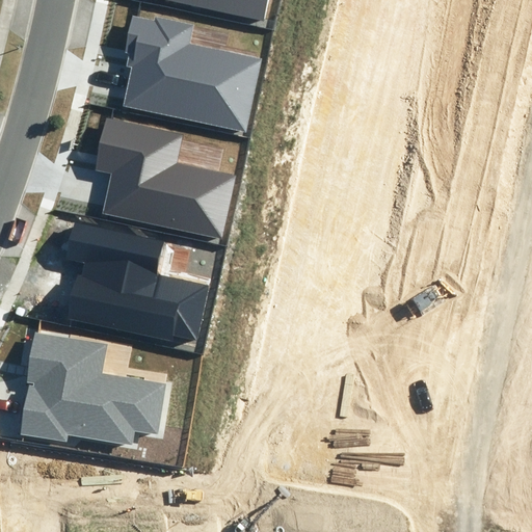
[(167,0),(266,22),(270,0),(167,0)]
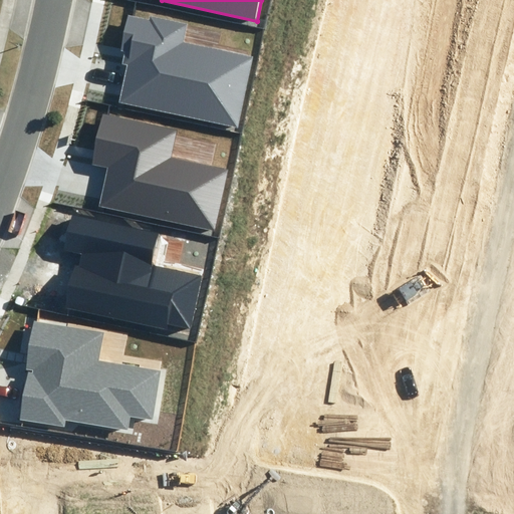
[(129,63),(119,102),(238,127),(253,57),(182,41),(186,24),(150,16),(151,20),(129,16),(121,50),(124,51),(122,62),(129,63)]
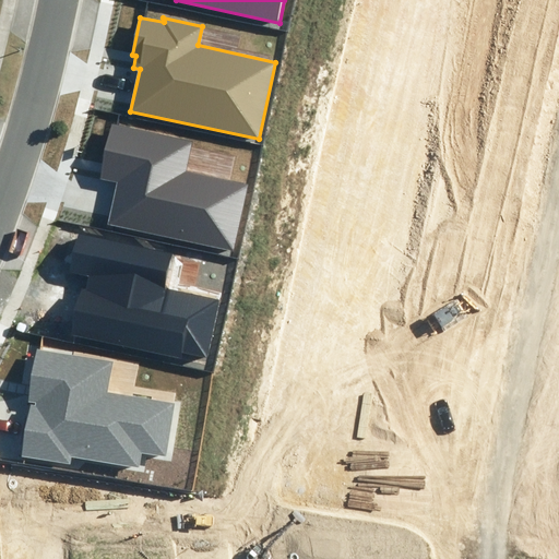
[(118,182),(109,224),(233,250),(247,185),(186,173),(193,141),(111,123),(99,179),(118,182)]
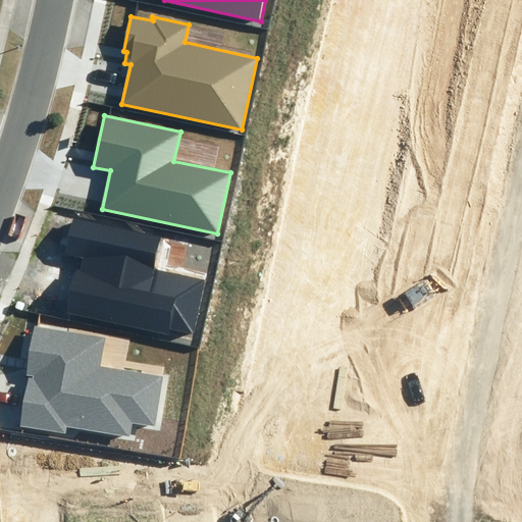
[(75,272),(66,314),(171,337),(173,331),(196,336),(209,277),(162,267),(168,241),(74,220),(67,252),(87,256),(83,274),(75,272)]
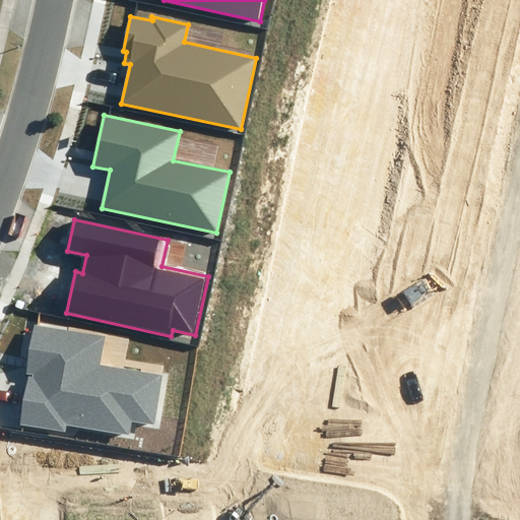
[(20,425),(66,432),(67,425),(130,435),(132,423),(156,427),(166,373),(102,363),(106,336),(35,325),(27,374),(34,375),(33,377),(28,376),(20,425)]
